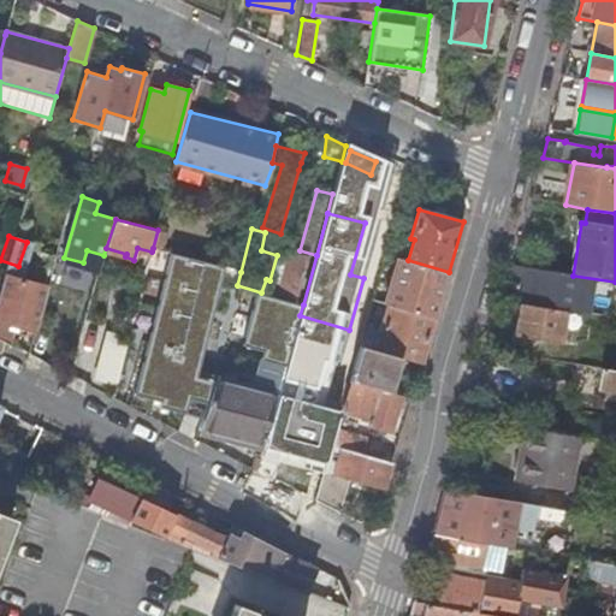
[(288,249),(285,261),(279,283),(277,294),(297,300),(309,255),(288,249)]
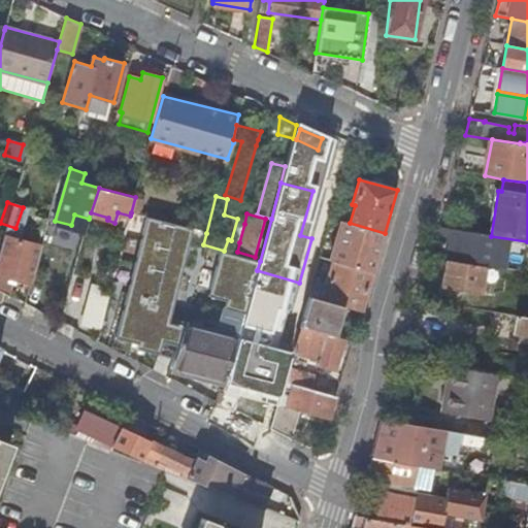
[(343,222),(332,261),(372,272),(385,233),(350,223),(343,222)]
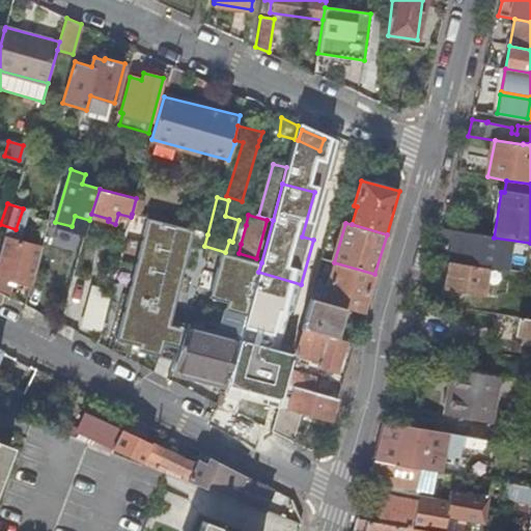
[(454,231),(448,261),(488,268),(493,238),(454,231)]
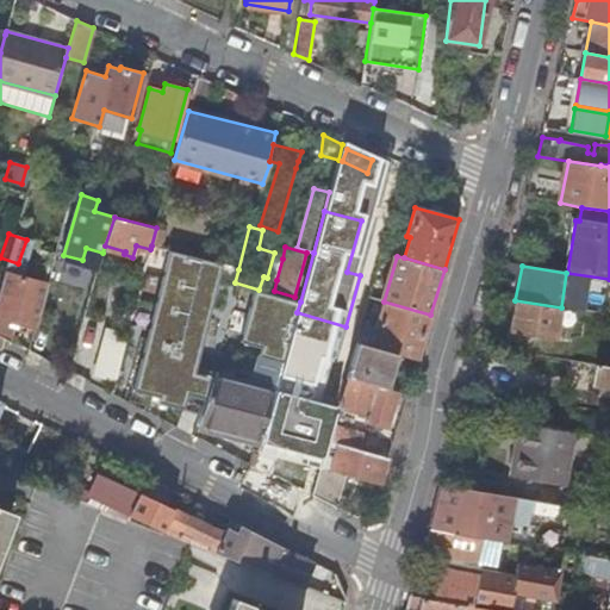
[(47,284),(5,273),(0,288),(0,318),(35,328),(47,284)]
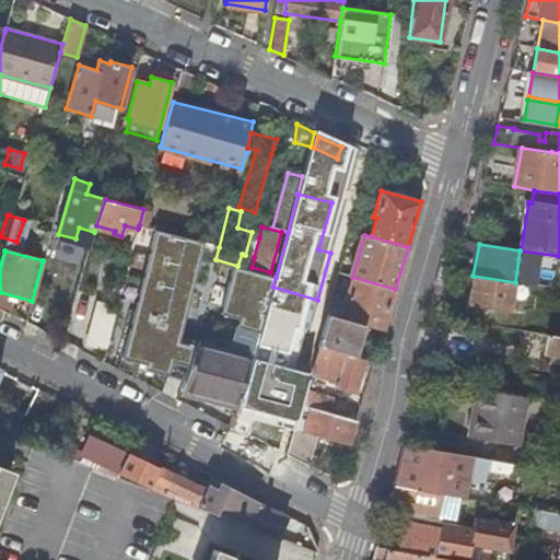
[(252,267),(254,257),(245,255),(242,254),(237,266),(252,270),(252,267)]
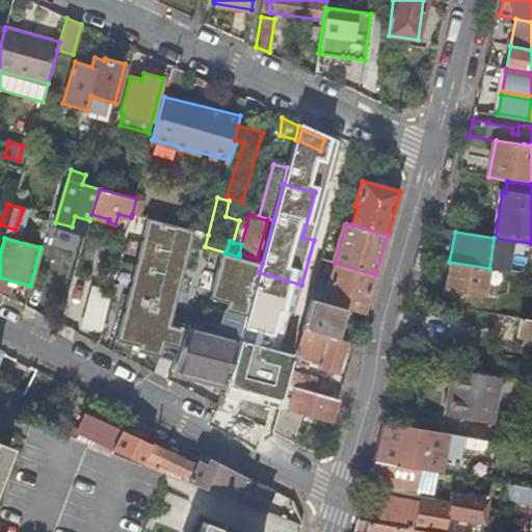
[(485,296),(489,268),(449,262),(444,290),(485,296)]
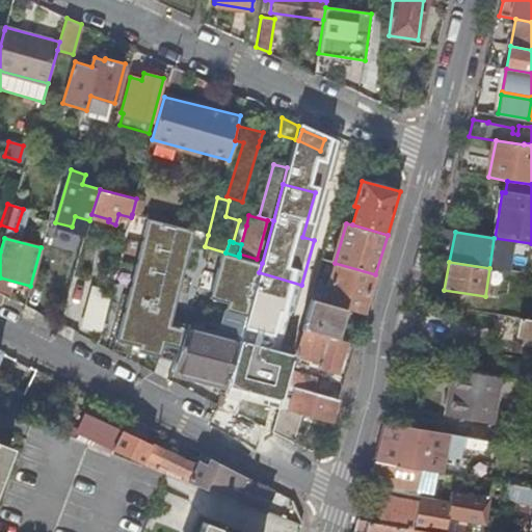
[(335,263),(323,302),(346,309),(364,314),(375,274),(335,263)]
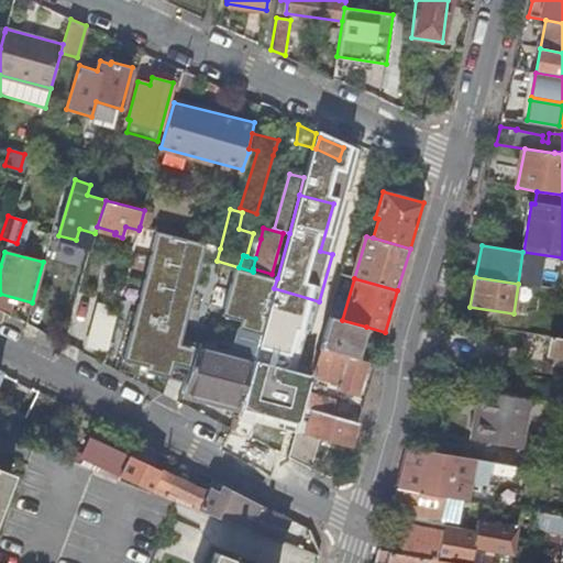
[(231,359),(196,350),(183,390),(181,393),(242,408),(274,289),(266,287),(255,332),(239,329),(231,359)]
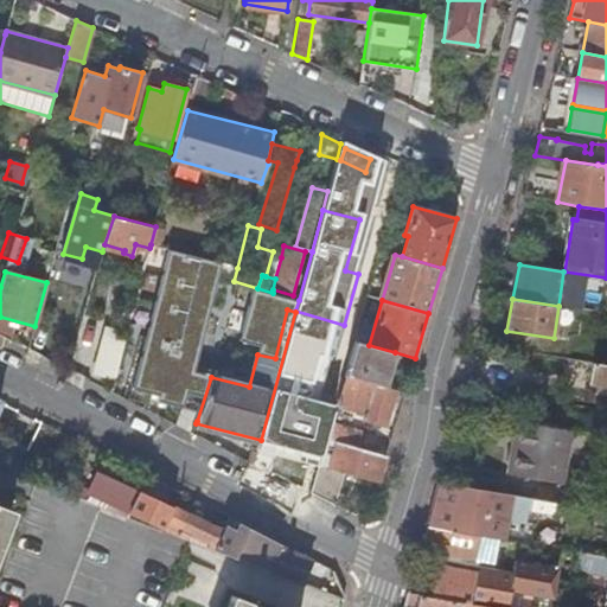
[(344,325),(295,311),(295,312),(261,440),(254,465),(312,493),(327,439),(331,423),(339,397),(344,376),(355,342),(356,334),(357,328),(344,325)]
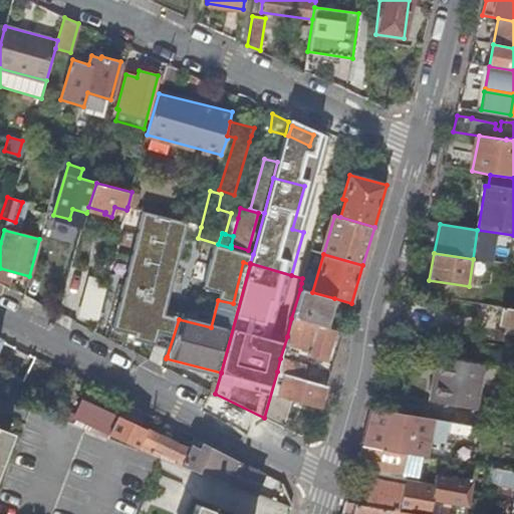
[(79,317),(96,320),(103,293),(87,288),(79,317)]
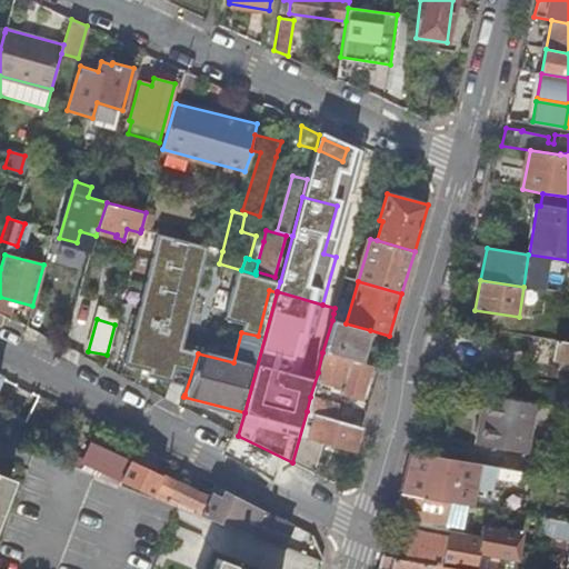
[(360,362),(370,330),(346,323),(338,321),(332,320),(322,352),(360,362)]
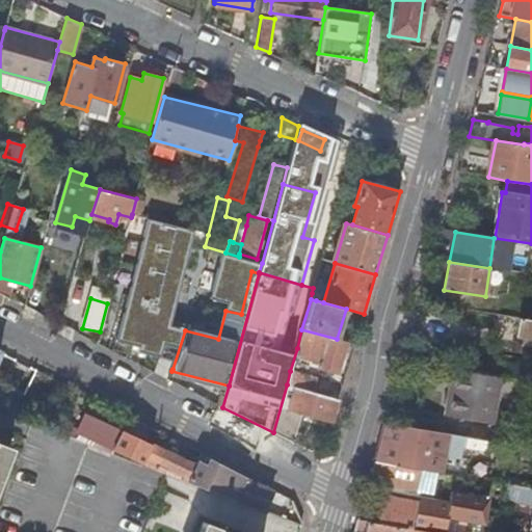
[(517,335),(531,337),(531,319),(520,318),(517,335)]
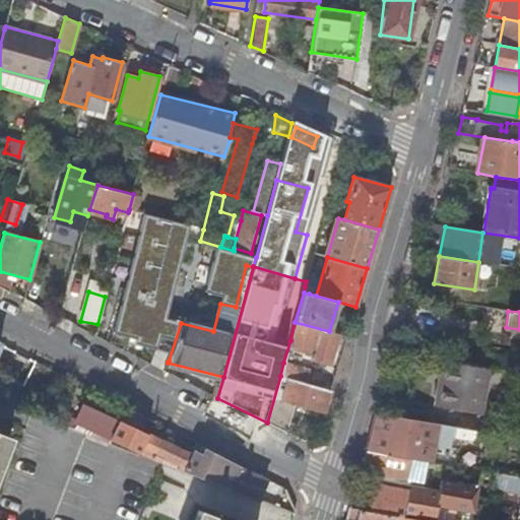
[(141,348),(169,361),(181,323),(150,315),(141,348)]
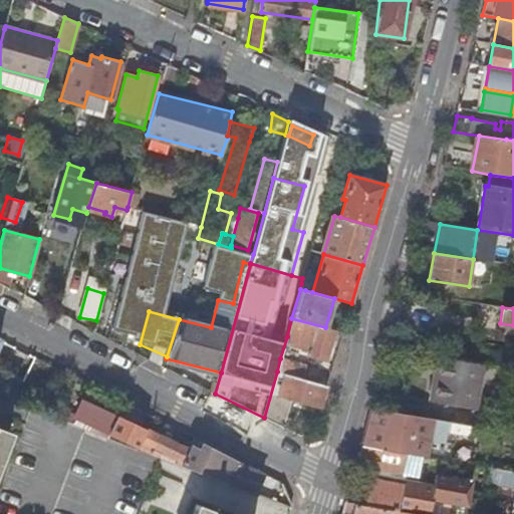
[(326,358),(333,329),(325,327),(291,318),(287,336),(312,343),(309,353),(326,358)]
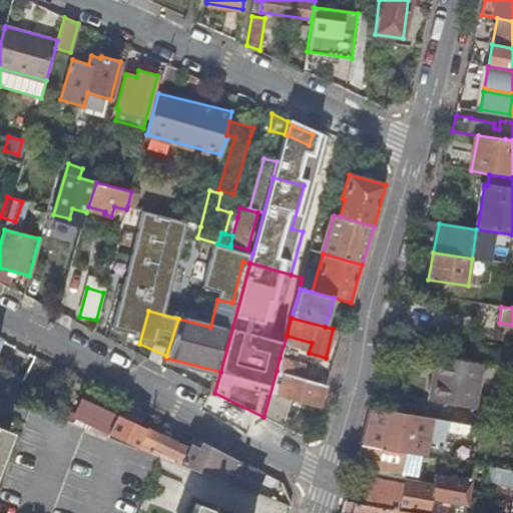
[(472,408),(479,363),(435,357),(428,402),(472,408)]
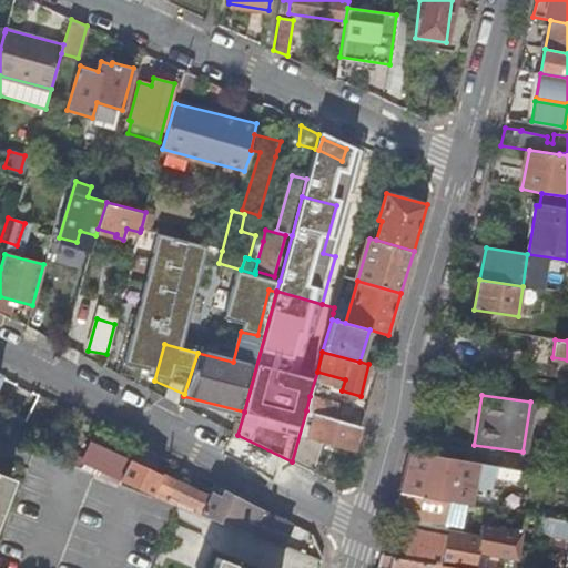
[(340,405),(310,396),(306,411),(335,418),(340,405)]
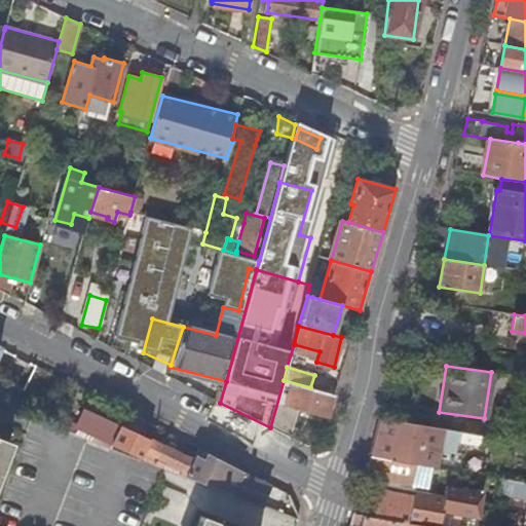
[(25,389),(2,380),(0,383),(0,405),(14,411),(25,389)]
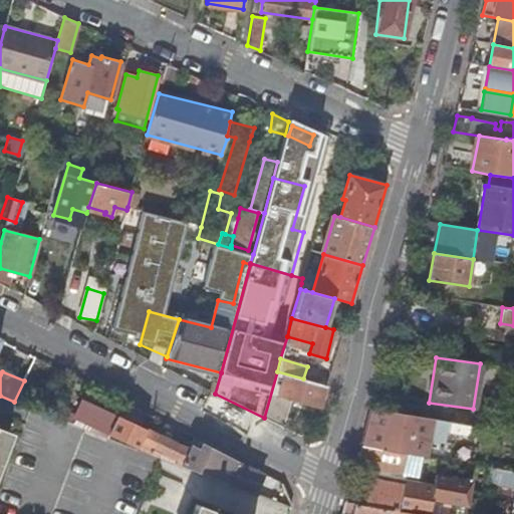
[(291,400),(321,408),(327,387),(303,378),(277,371),(264,418),(284,428),(287,430),(290,419),(286,418),(291,400)]
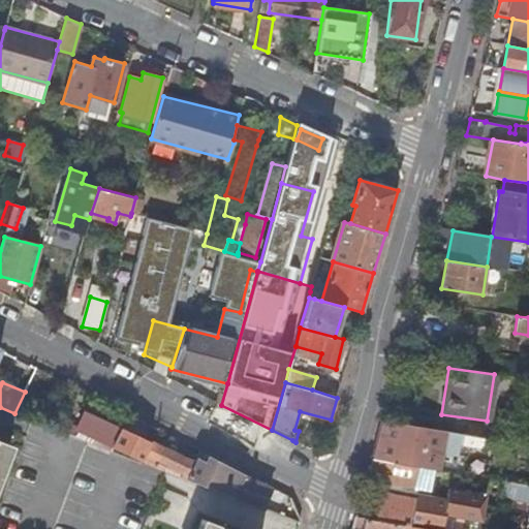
[(76,431),(143,462),(152,443),(86,411),(76,431)]
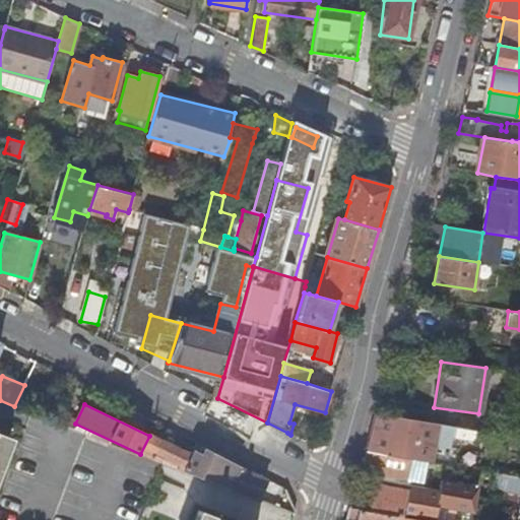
[(485,445),(488,434),(377,414),(366,450),(410,458),(455,466),(459,441),(485,445)]
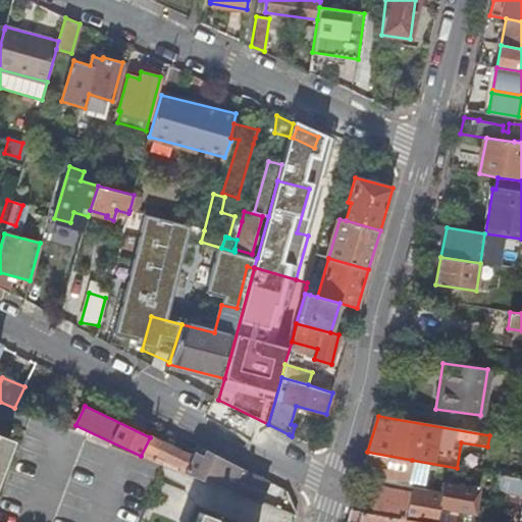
[(0,434),(0,478),(15,440),(0,434)]
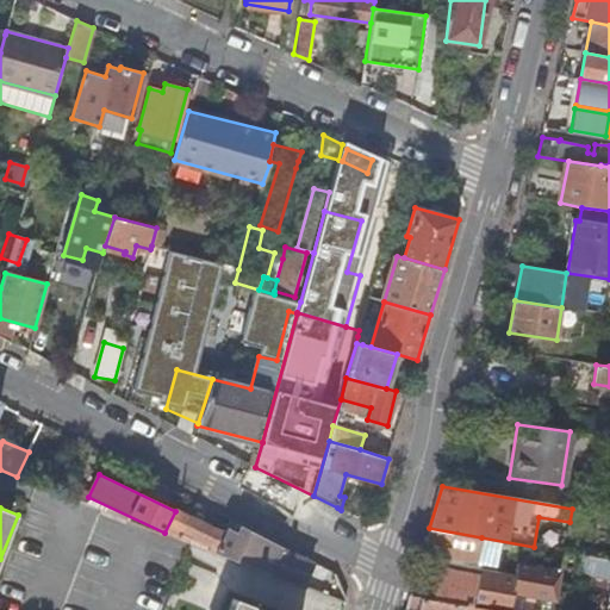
[(211,546),(209,551),(216,552),(224,531),(176,510),(175,511),(165,533),(179,537),(181,531),(211,546)]
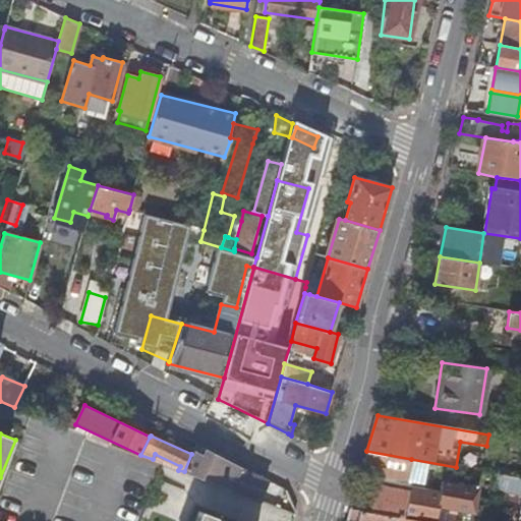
[(256,499),(266,479),(240,466),(196,444),(191,454),(184,471),(193,474),(256,499)]
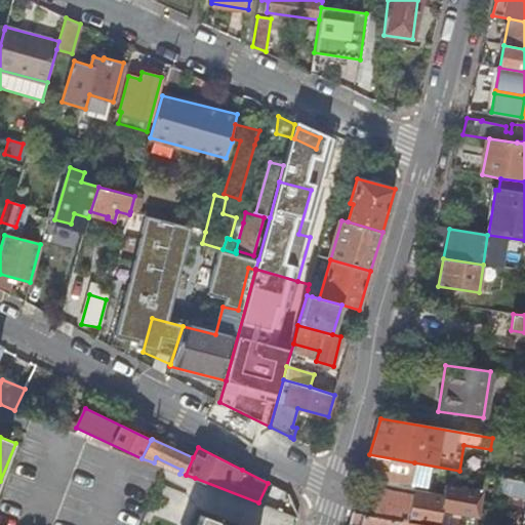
[(410,485),(414,462),(369,454),(363,477),(410,485)]
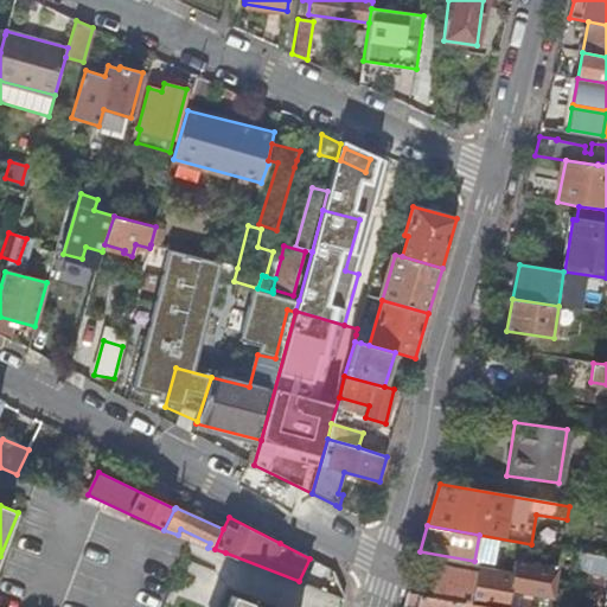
[(180,529),(178,535),(185,538),(208,548),(210,543),(180,529)]
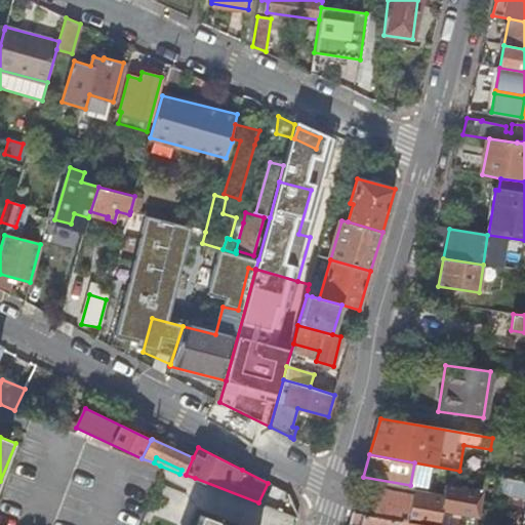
[(494,496),(524,498),(524,481),(495,480),(494,496)]
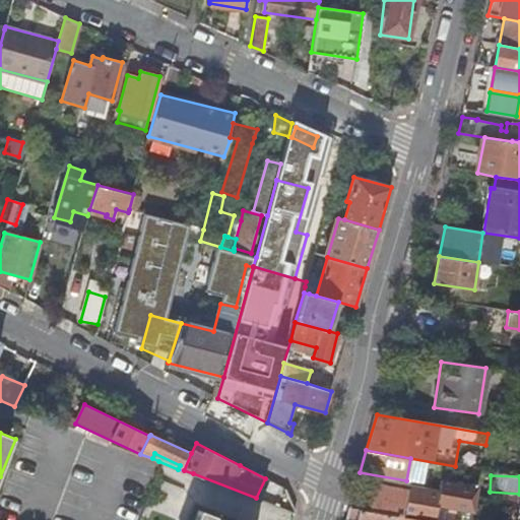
[(376,485),(370,512),(413,519),(414,519),(440,519),(445,495),(427,492),(408,489),(407,491),(376,485)]
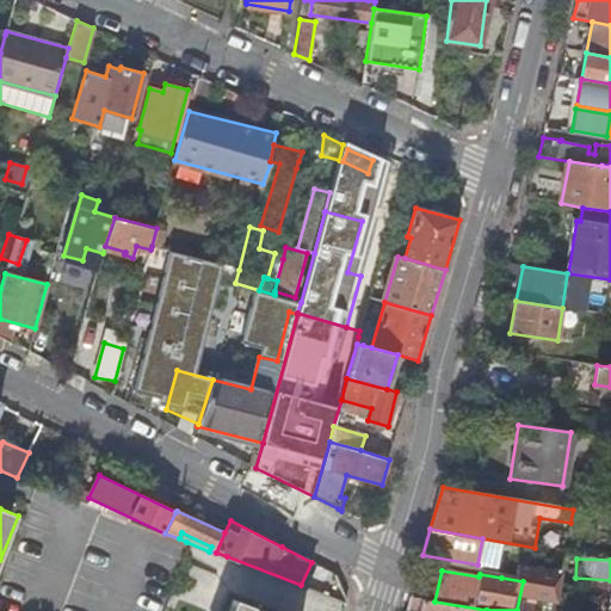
[(419,610),(423,599),(409,597),(405,610),(419,610)]
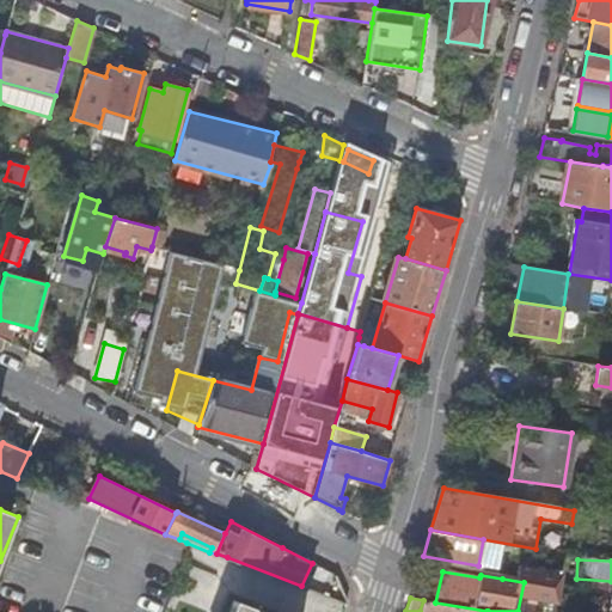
[(264,611),(228,599),(222,611),(264,611)]
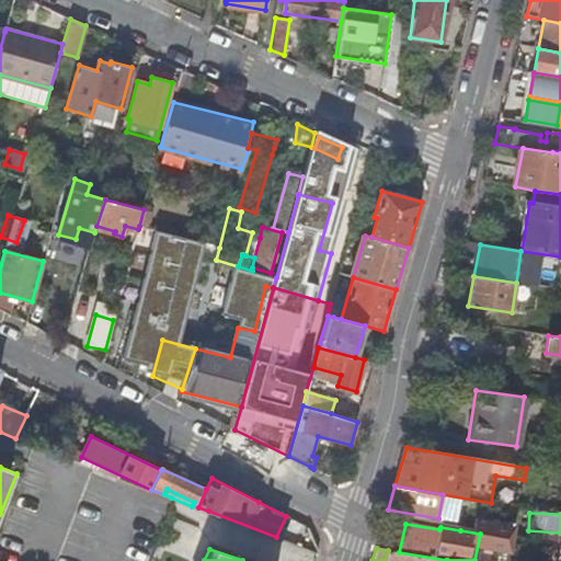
[(399,552),(388,550),(385,560),(447,560),(446,560),(399,552)]
